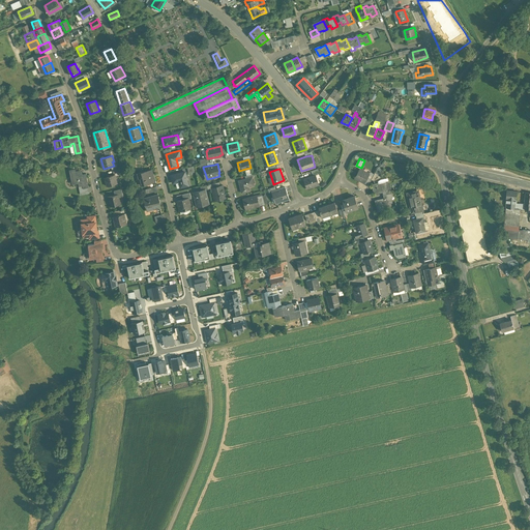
[(369,174),(359,169),(355,178),(364,182),(367,177),(369,174)]
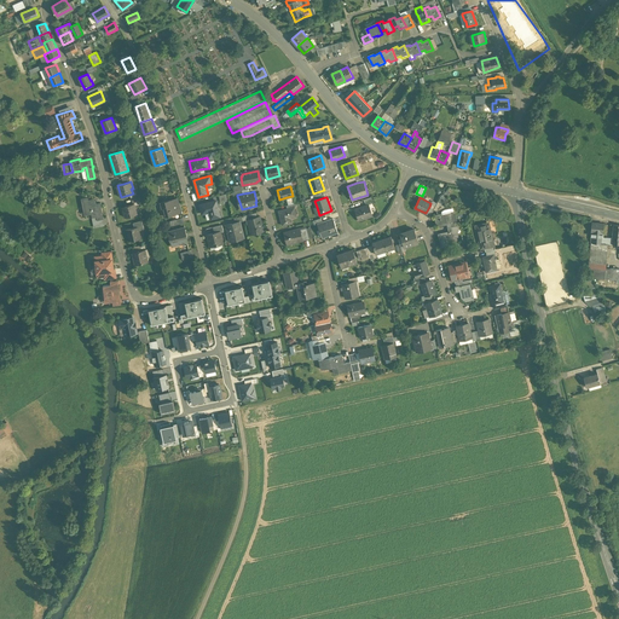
[(102,203),(97,204),(97,201),(94,201),(94,200),(90,201),(88,198),(84,198),(86,213),(92,212),(94,220),(104,218),(102,203)]
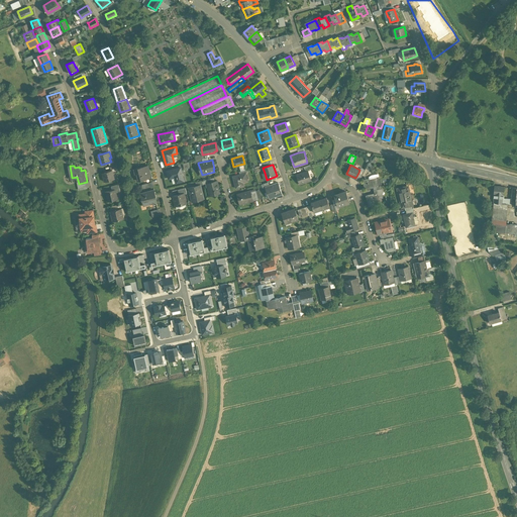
[(148,166),(134,169),(135,174),(136,174),(138,181),(150,178),(149,172),(149,171),(148,166)]
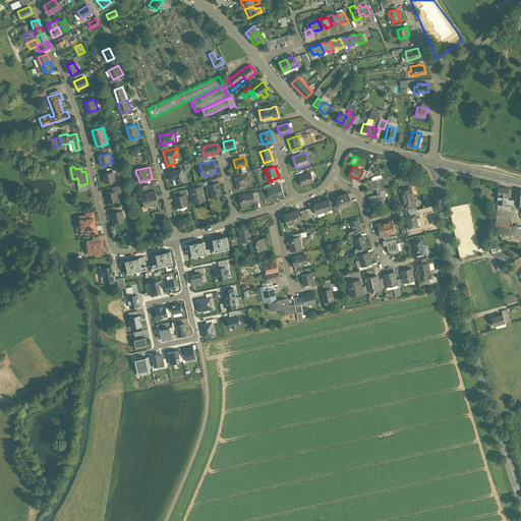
[(375,169),(370,167),(366,174),(364,176),(367,178),(367,177),(374,174),(375,173),(373,172),(375,169)]
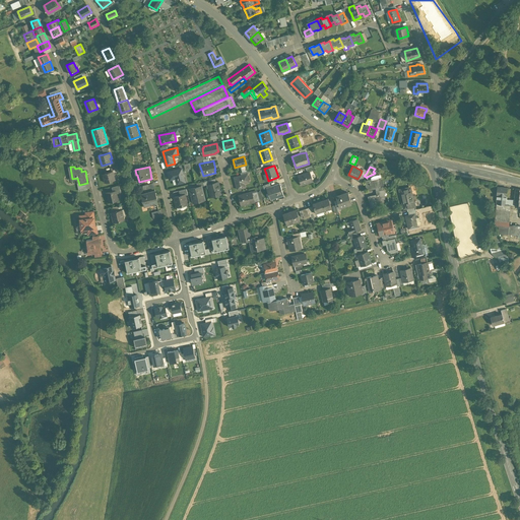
[(182,169),(168,172),(170,180),(178,178),(179,184),(185,182),(182,169)]
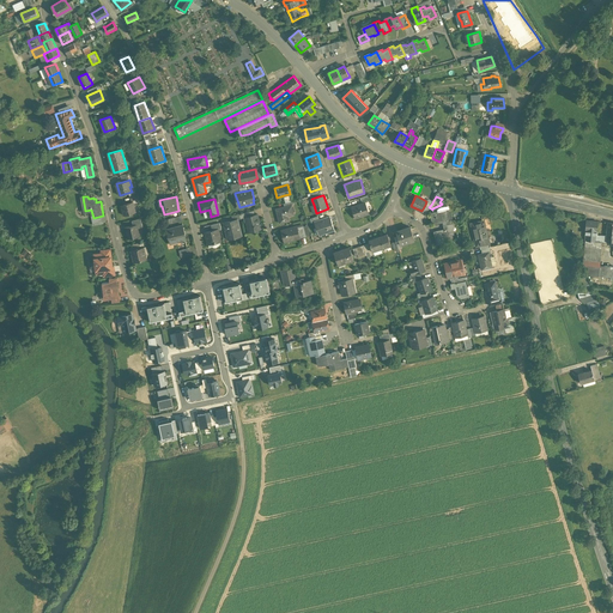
[(133,201),(121,205),(122,205),(123,208),(122,208),(125,216),(135,212),(132,202),(133,201)]
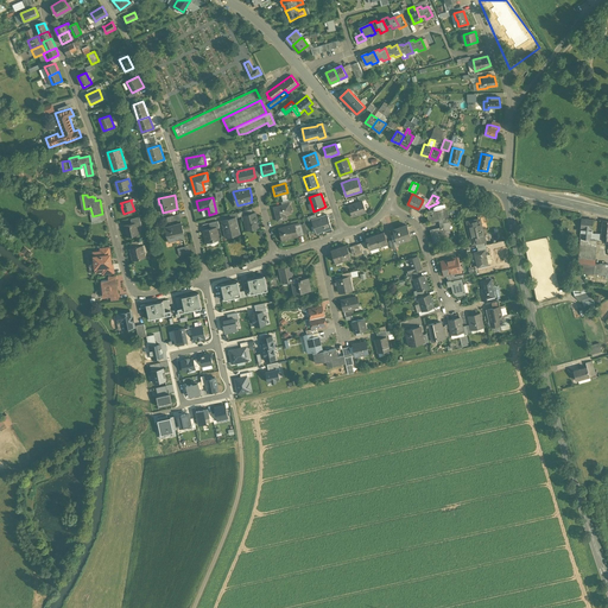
[(366,213),(362,201),(348,206),(353,216),(366,213)]
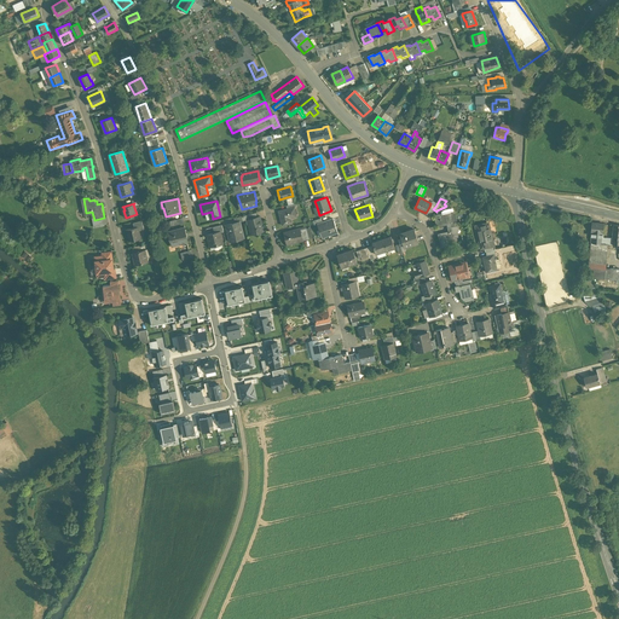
[(288,209),(279,210),(283,225),(291,223),(290,217),(296,215),(294,207),(288,209)]
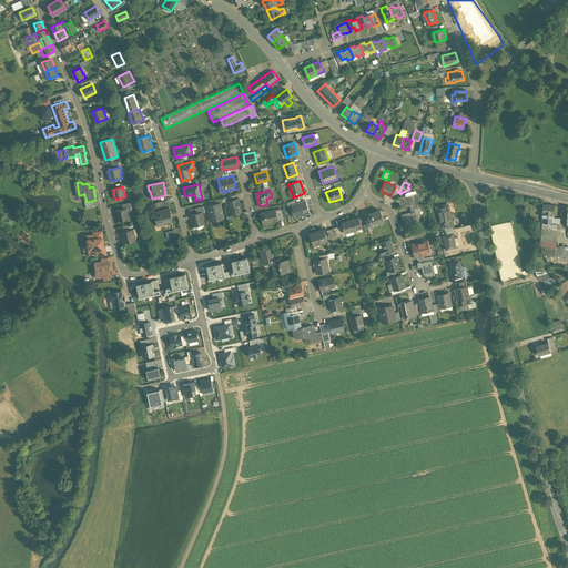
[(414,191),(408,192),(406,193),(405,194),(406,196),(398,198),(401,208),(409,205),(416,204),(414,191)]
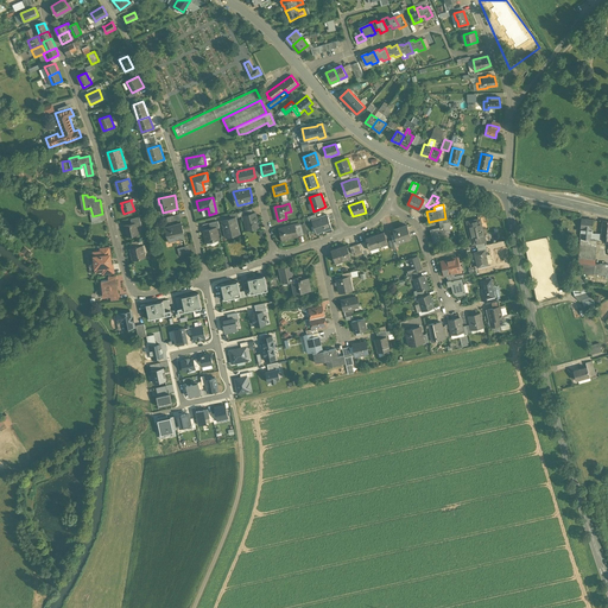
[(247,215),(244,215),(244,216),(247,229),(252,228),(253,229),(259,227),(255,213),(247,215)]
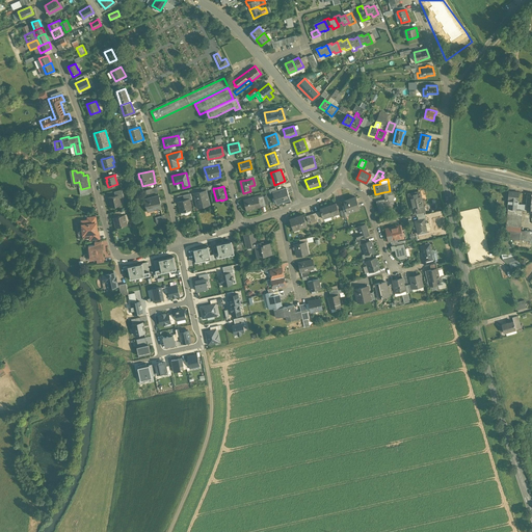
[(276,191),(272,192),(273,192),(274,197),(275,197),(277,204),(290,200),(288,196),(289,196),(287,188),(276,191)]
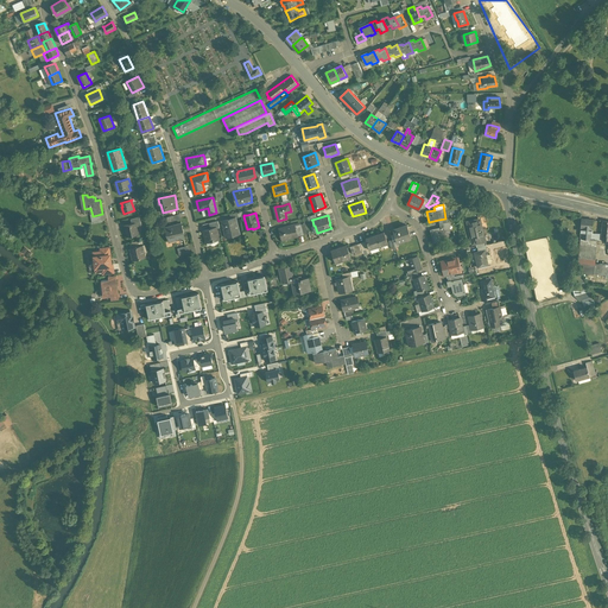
[(140,216),(131,219),(132,223),(135,222),(137,227),(141,225),(140,216)]
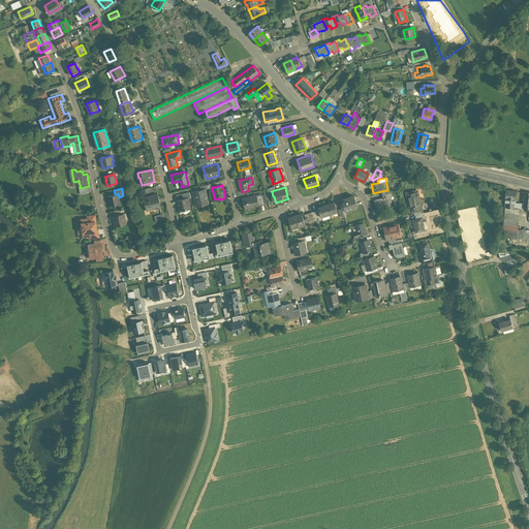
[(200,190),(193,192),(196,205),(201,204),(203,205),(209,203),(205,189),(200,190)]
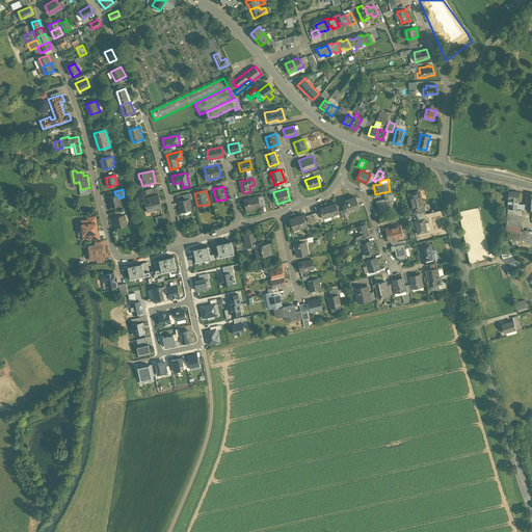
[(419,191),(408,194),(410,200),(413,208),(414,213),(416,213),(424,211),(422,201),(421,201),(419,191)]
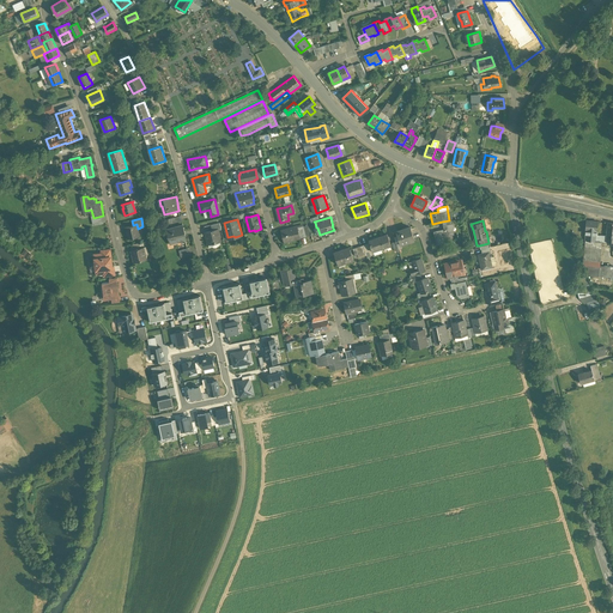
[(598,222),(587,220),(586,230),(586,234),(596,235),(598,222)]
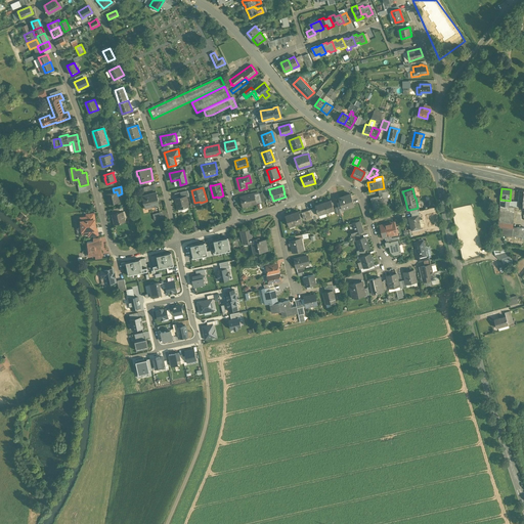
[(114,192),(107,193),(110,204),(119,202),(118,195),(117,191),(114,192)]
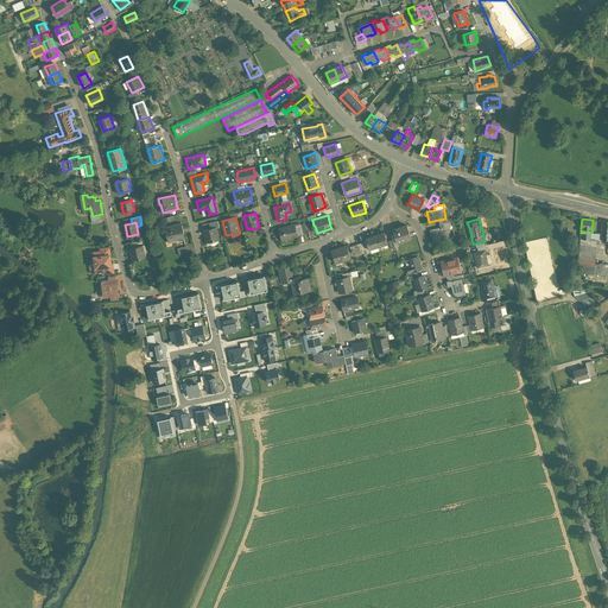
[(182,223),(165,227),(168,234),(169,234),(171,241),(184,239),(183,234),(184,234),(182,223)]
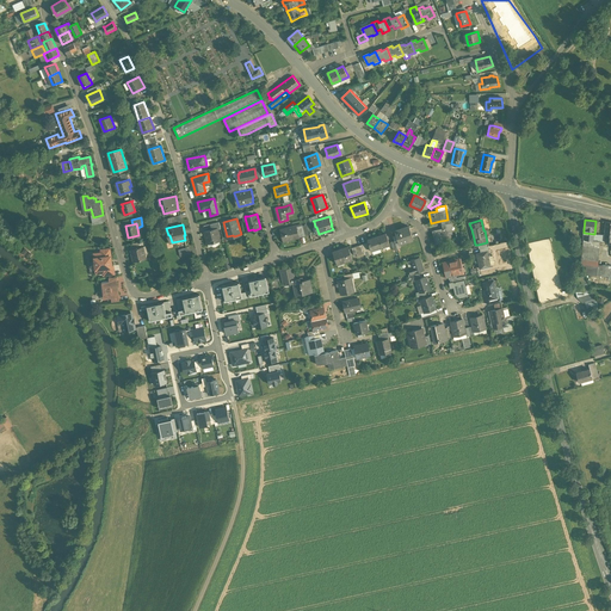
[(296,226),(281,229),(284,241),(306,235),(304,234),(298,235),(296,227),(296,226)]
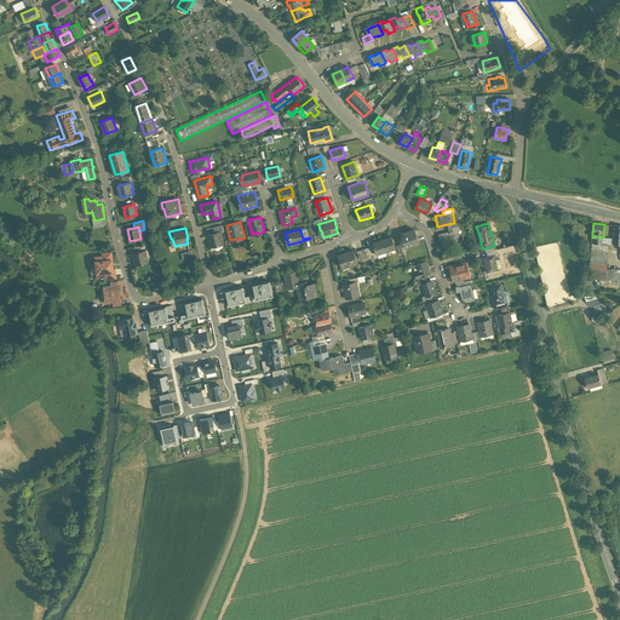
[(414,229),(401,234),(403,244),(406,247),(419,242),(414,229)]
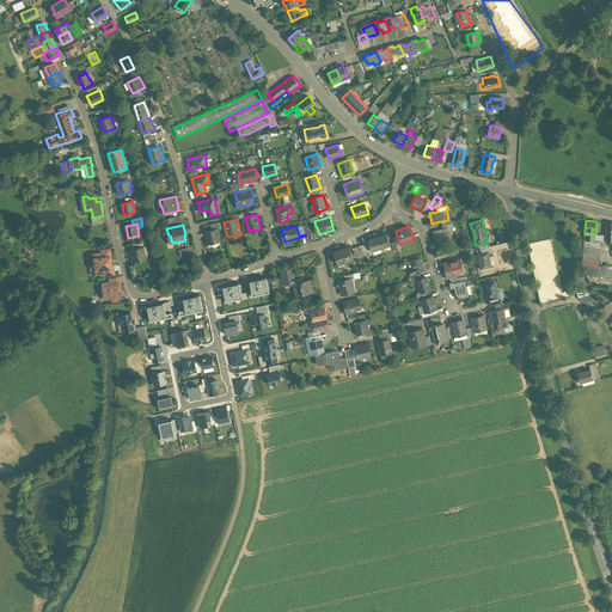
[(213,230),(204,232),(208,244),(220,240),(218,230),(218,228),(213,230)]
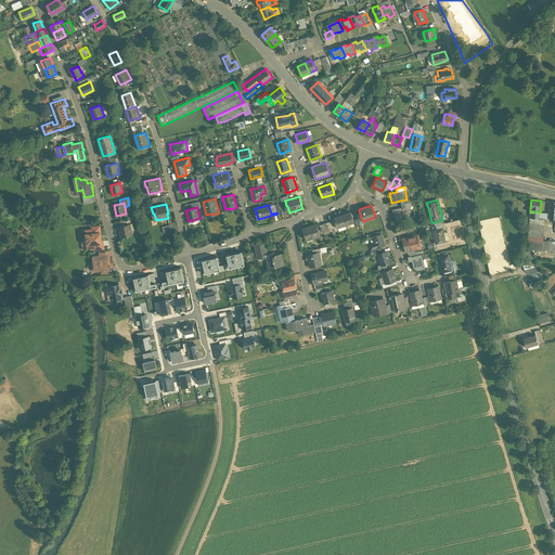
[(402,208),(394,210),(396,220),(409,218),(407,207),(402,208)]
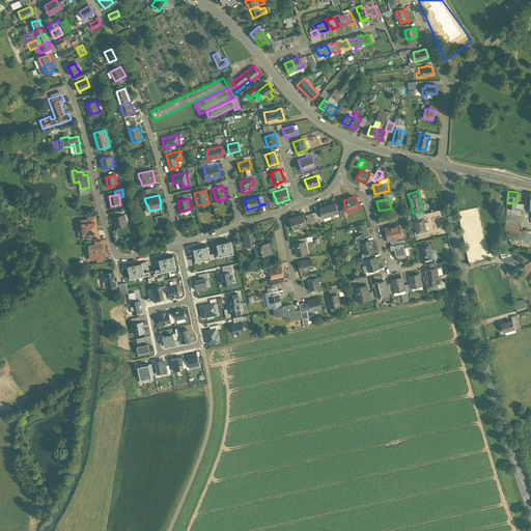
[(335,202),(327,205),(330,215),(338,213),(335,202)]
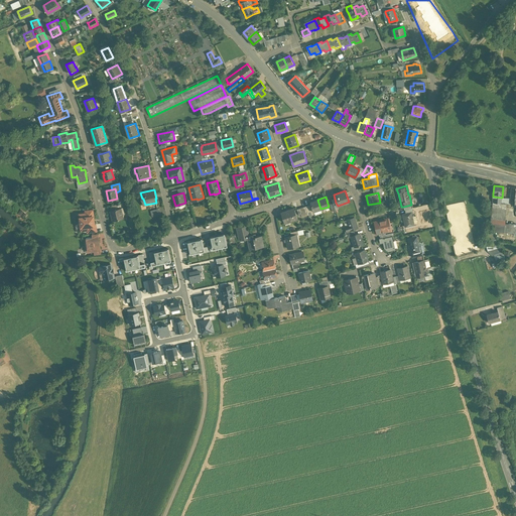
[(502,198),(493,197),(491,222),(492,222),(505,223),(507,204),(502,203),(502,198)]
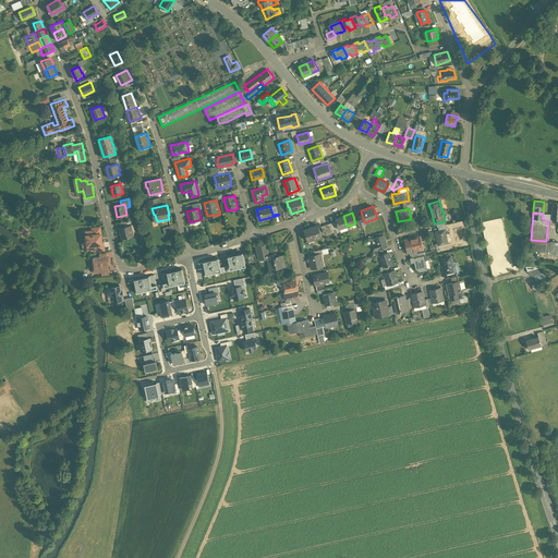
[(343,216),(336,218),(337,221),(339,229),(347,226),(343,216)]
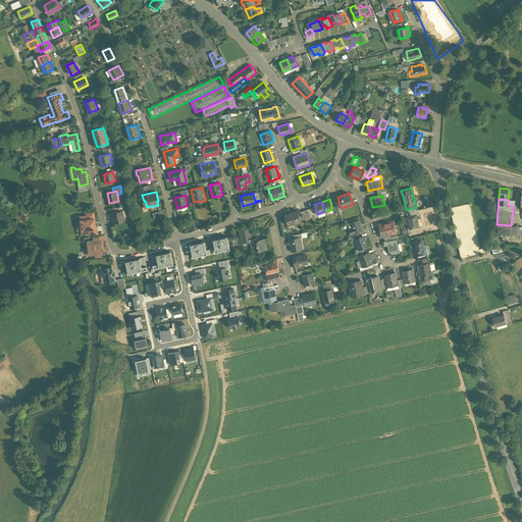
[(309,209),(303,211),(305,219),(312,217),(309,209)]
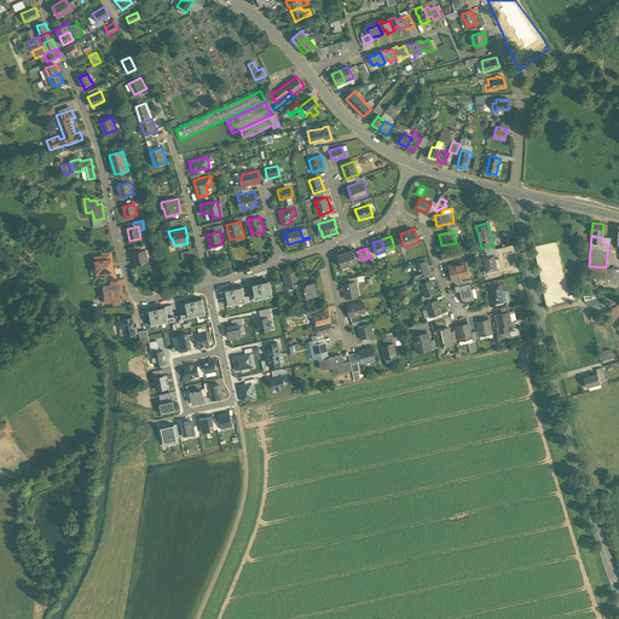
[(133,253),(132,253),(136,265),(148,261),(145,249),(143,250),(133,253)]
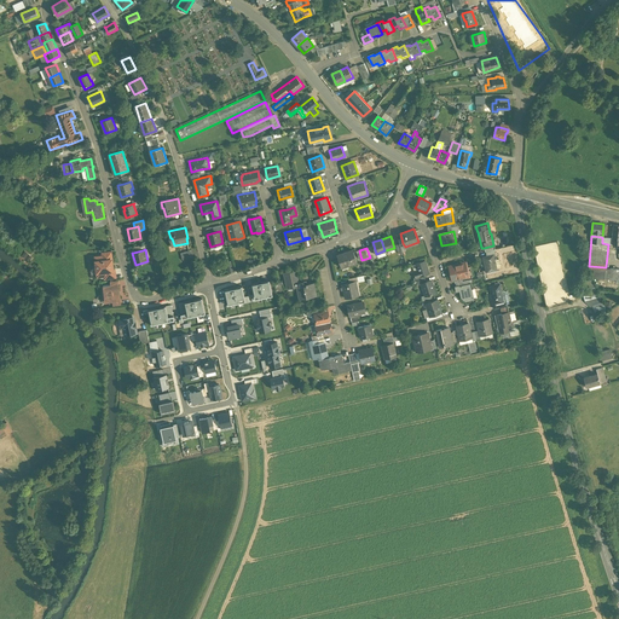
[(353,249),(337,254),(342,267),(348,265),(357,262),(353,249)]
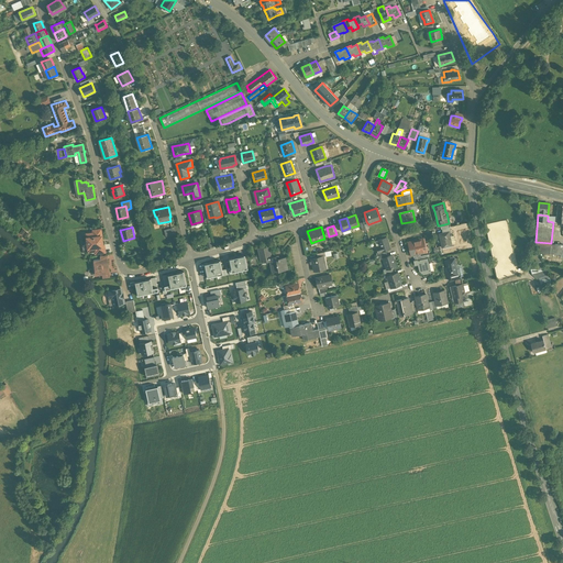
[(99,229),(94,230),(94,233),(87,233),(88,245),(89,251),(95,250),(95,246),(103,245),(101,235),(100,235),(99,229)]
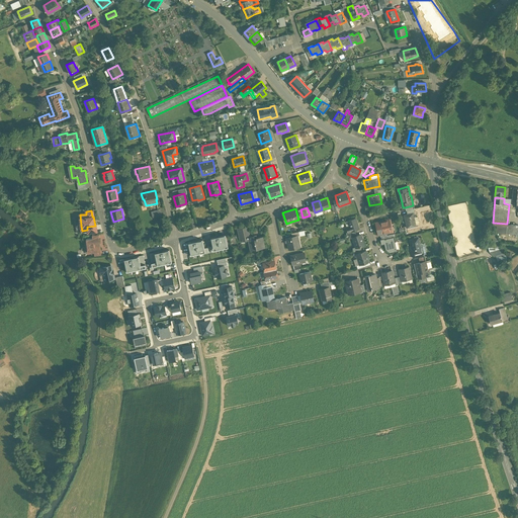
[(408,214),(404,214),(407,228),(416,226),(413,213),(413,212),(408,214)]
